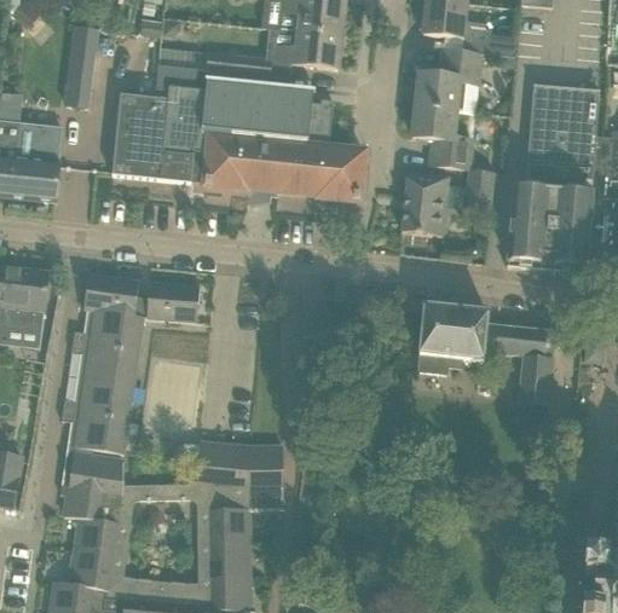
[(24,0),(12,12),(27,27),(41,12),(29,0),(24,0)]
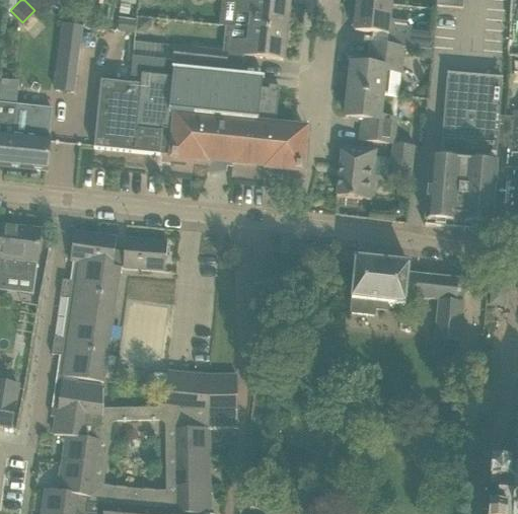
[(121,8),(129,10),(131,1),(127,0),(122,0),(121,8)]
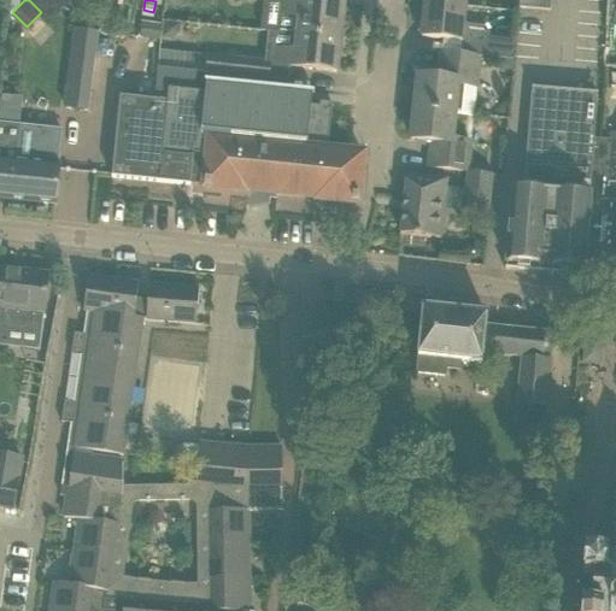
[(282,0),(281,10),(298,12),(295,28),(341,33),(345,0),(282,0)]
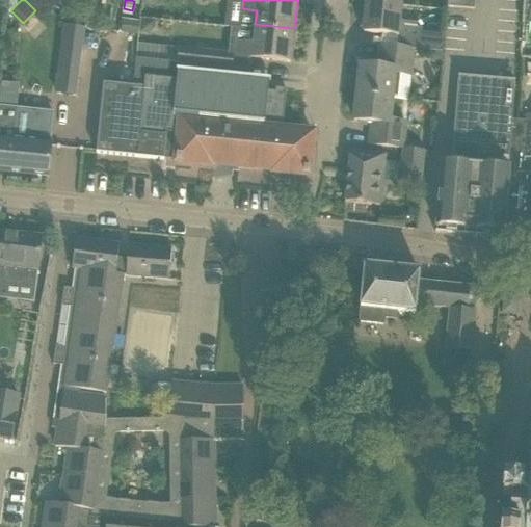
[(364,26),(385,28),(396,30),(395,44),(416,46),(416,44),(443,47),(444,31),(420,29),(417,28),(418,17),(400,15),(402,0),(367,0),(364,26)]
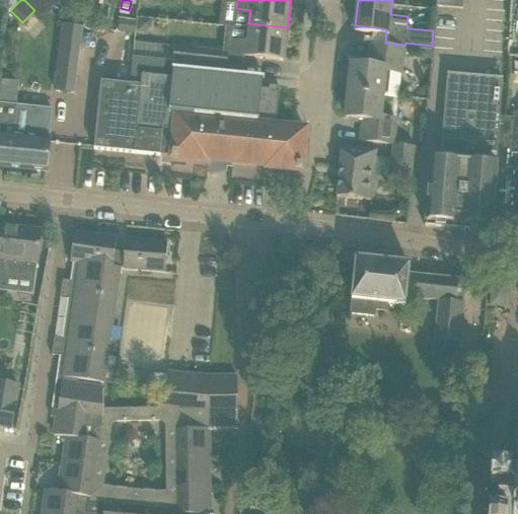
[(151,22),(152,14),(139,13),(138,26),(144,26),(151,22)]
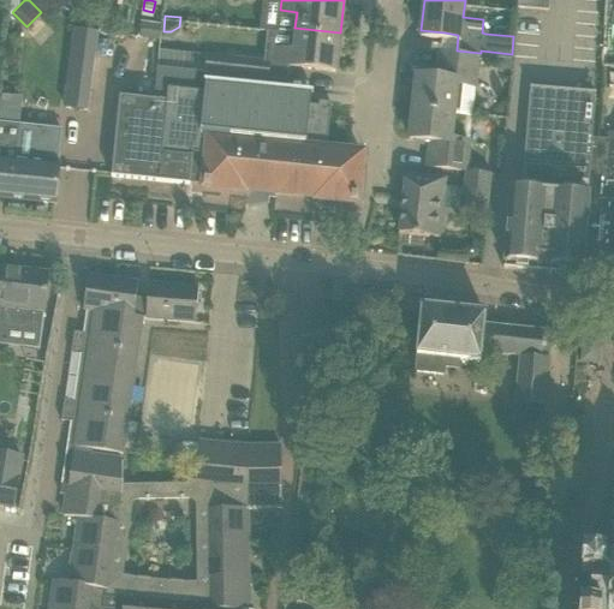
[(162,21),(144,18),(142,34),(160,36),(162,21)]
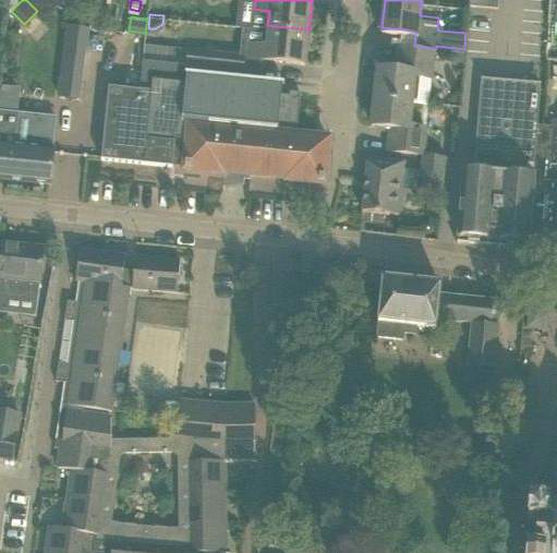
[(58,94),(81,96),(89,25),(67,23),(58,94)]
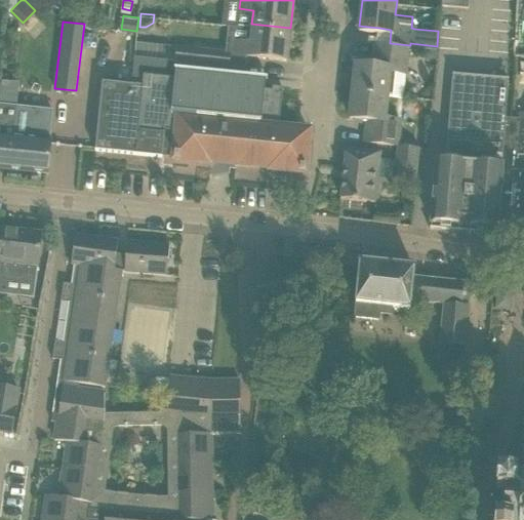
[(287,56),(290,28),(251,24),(250,36),(236,35),(234,47),(177,41),(177,43),(175,55),(247,64),(248,51),(287,56)]
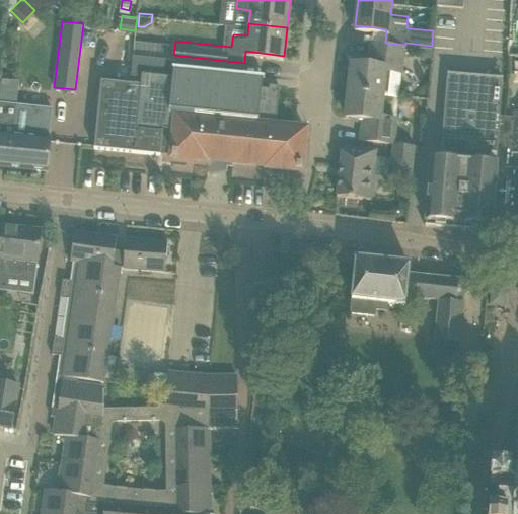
[(173,55),(175,43),(162,41),(160,56),(173,58),(173,55)]
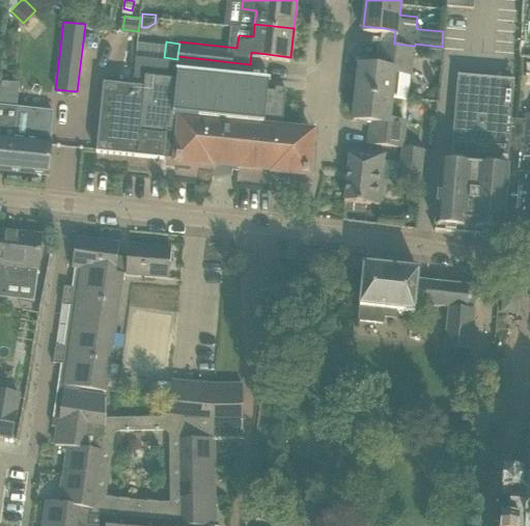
[(357,89),(408,93),(409,93),(411,72),(412,72),(415,46),(394,44),(380,42),(378,63),(359,61),(357,89)]
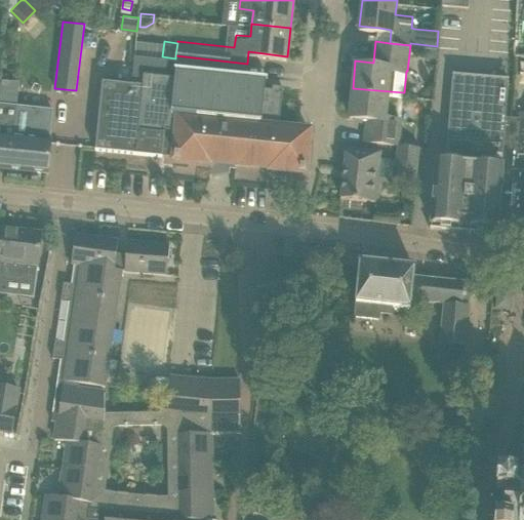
[(102,77),(94,146),(162,153),(163,146),(174,147),(174,153),(304,167),(309,126),(300,125),(300,121),(279,119),(282,83),(272,82),(271,86),(264,85),(266,73),(175,64),(175,58),(162,56),(133,53),(131,80),(102,77)]
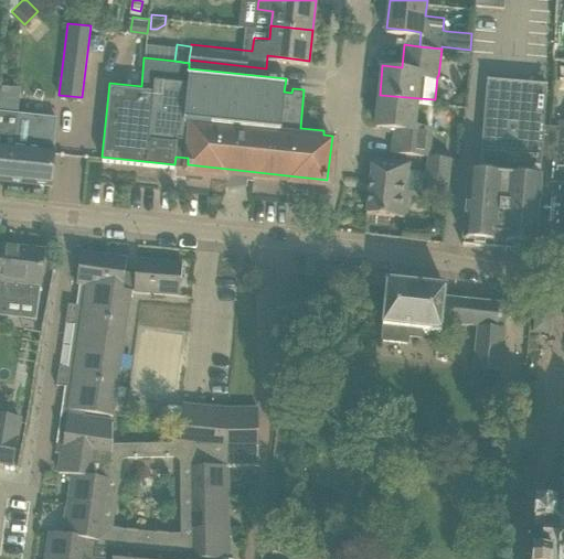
[(534,243),(540,178),(545,122),(547,86),(488,81),(480,169),(472,169),(470,172),(465,236),(496,238),(496,234),(504,235),(504,239),(534,243)]
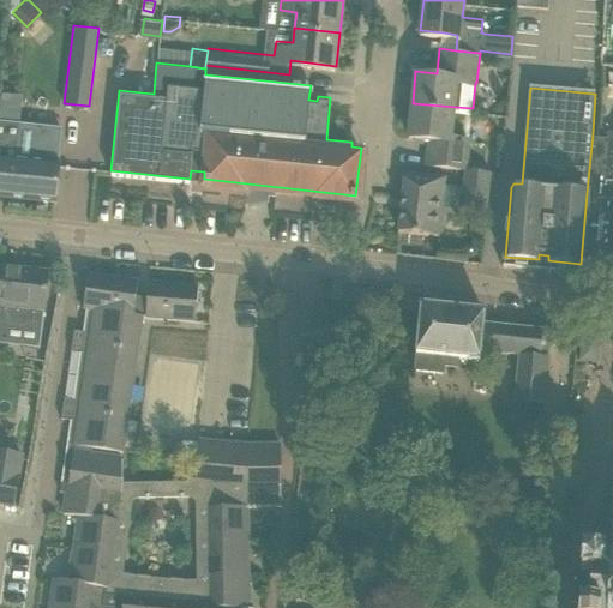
[(468,137),(472,108),(413,103),(409,134),(430,137),(427,163),(464,167),(466,167),(466,166),(469,137),(468,137)]
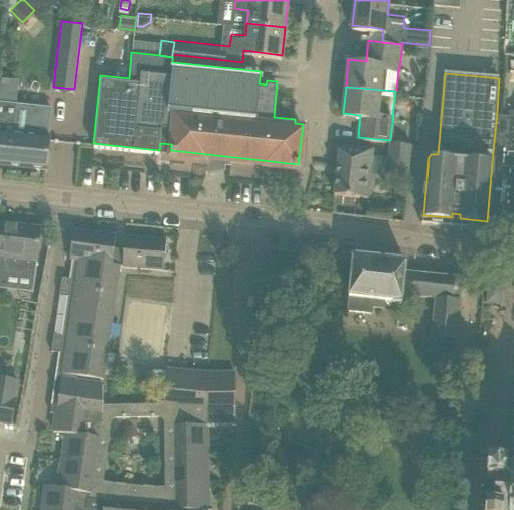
[(0,160),(45,166),(47,146),(48,134),(47,134),(50,104),(29,101),(26,131),(13,130),(16,100),(0,98),(0,160)]
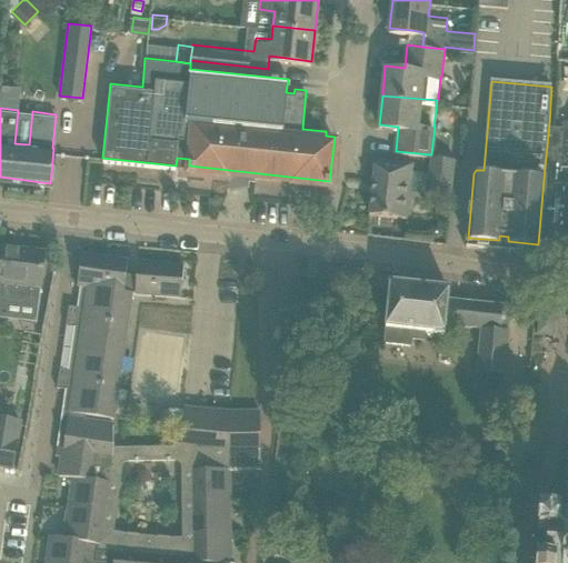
[(555,179),(548,253),(567,254),(567,118),(562,118),(562,124),(549,123),(544,179),(555,179)]
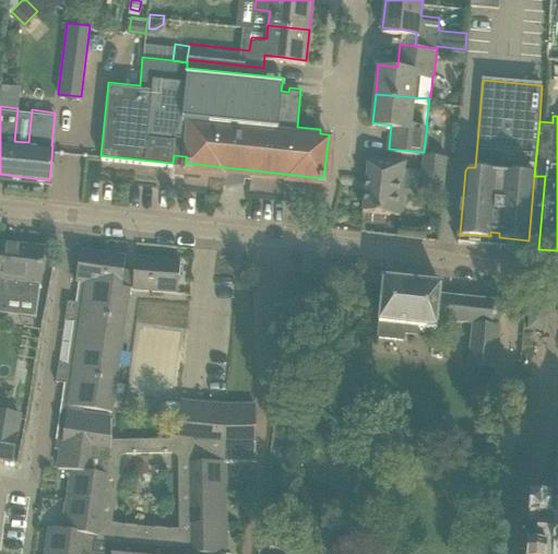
[(424,152),(423,152),(419,186),(443,189),(448,154),(424,151),(424,152)]
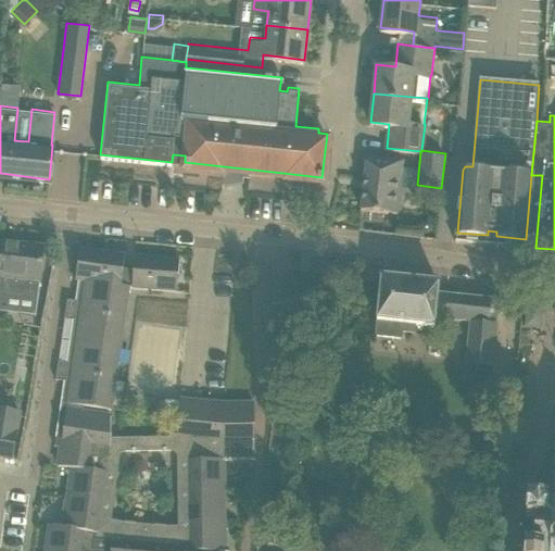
[(403,158),(388,157),(367,154),(361,207),(398,211),(401,189),(403,158)]
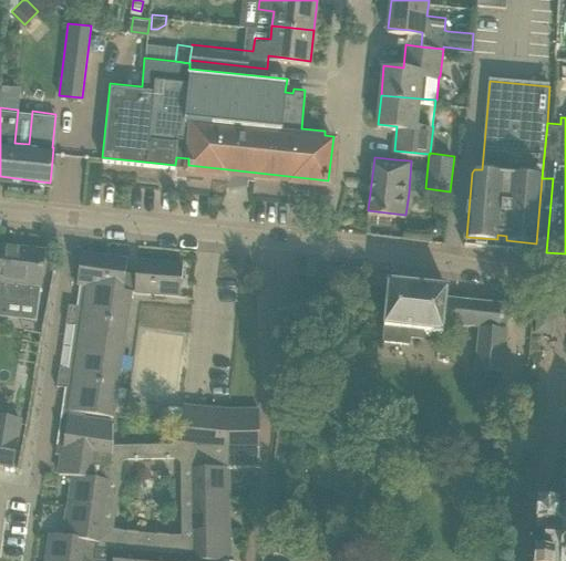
[(442,227),(438,225),(433,225),(431,228),(431,232),(434,236),(439,236),(442,231),(442,227)]
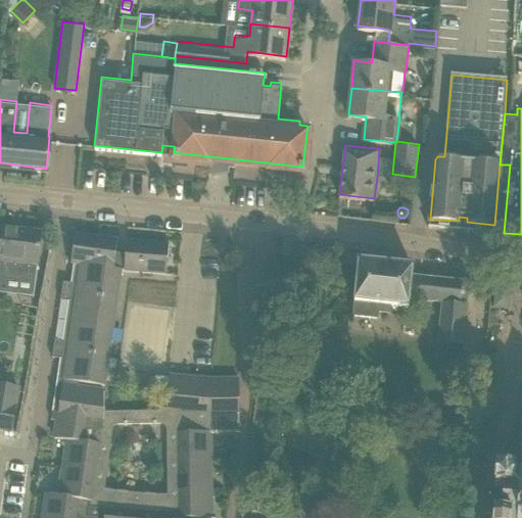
[(0,274),(35,278),(41,225),(4,221),(0,254),(0,274)]
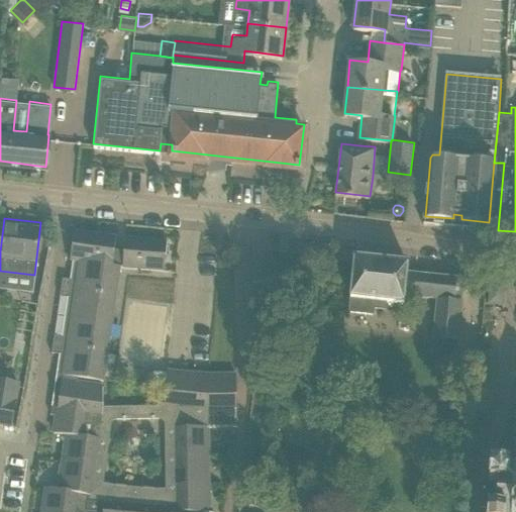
[(117,263),(118,250),(113,249),(116,232),(74,226),(70,256),(74,257),(79,257),(117,263)]
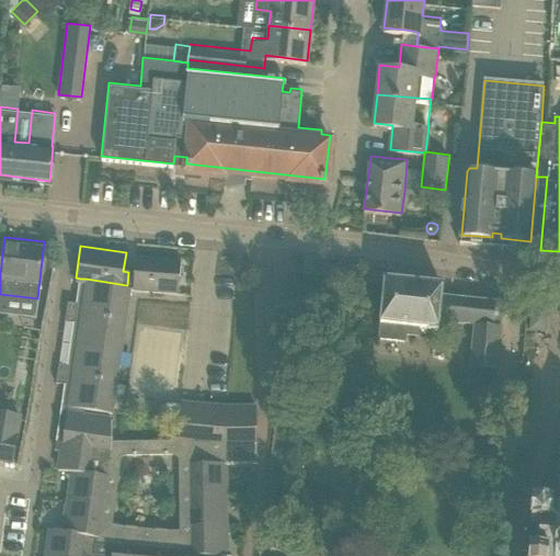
[(134,272),(128,272),(127,285),(130,285),(178,290),(181,257),(135,253),(134,272)]
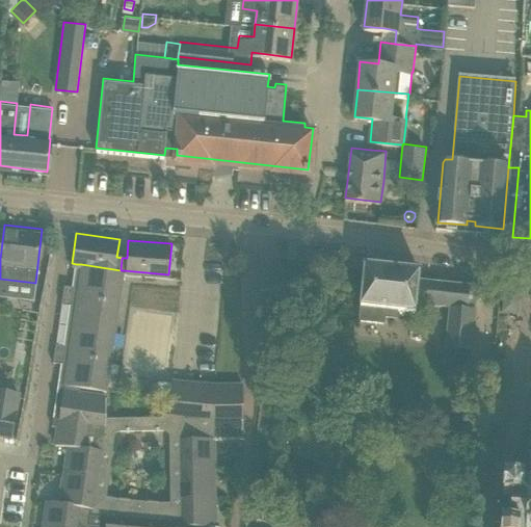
[(365,262),(361,302),(362,302),(360,318),(386,320),(386,314),(398,315),(398,308),(416,310),(417,300),(449,304),(445,344),(470,346),(477,282),(419,277),(420,267),(365,262)]
